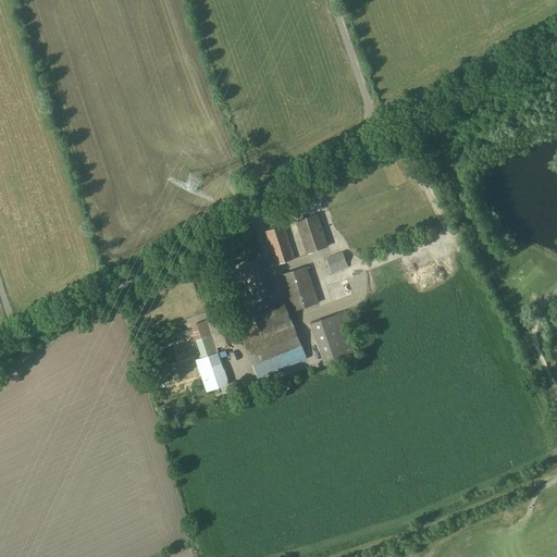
[(296,220),(307,252),(327,246),(317,213),(296,220)]
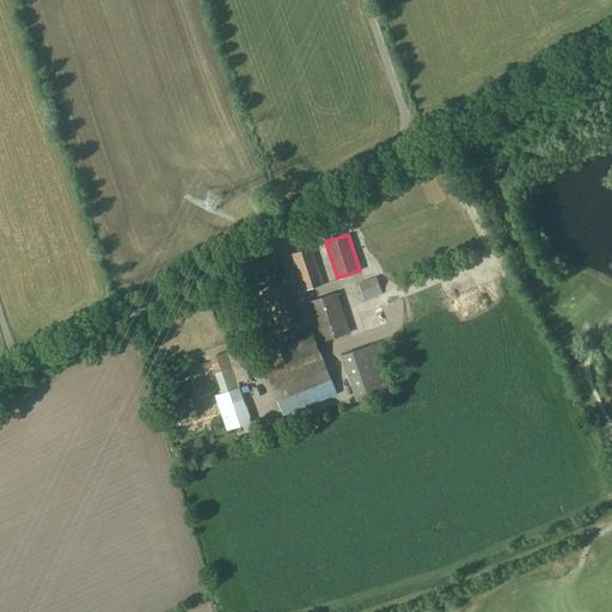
[(304,289),(324,283),(312,248),(292,255),(304,289)]
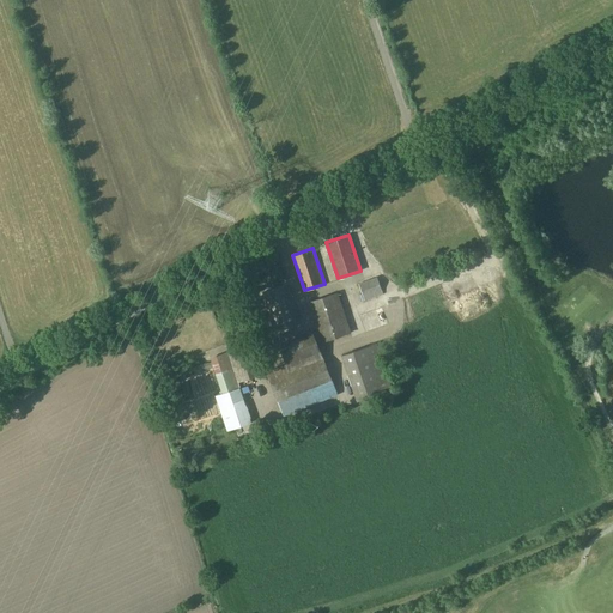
[(364,296),(382,290),(377,277),(359,283),(364,296)]
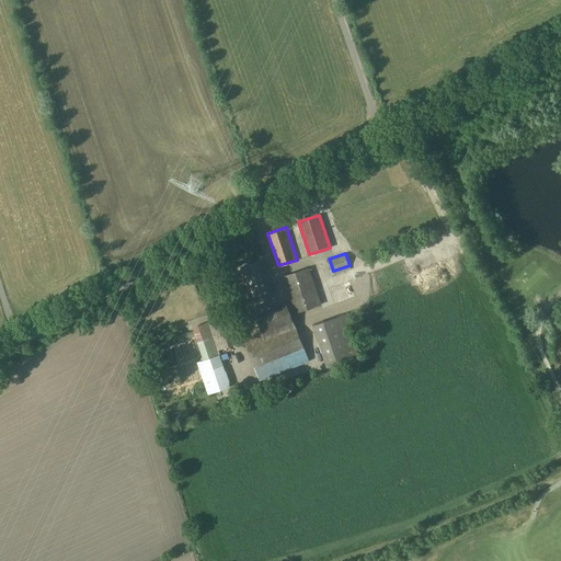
[(240,267),(251,302),(274,295),(266,273),(267,271),(266,267),(265,267),(263,261),(240,267)]
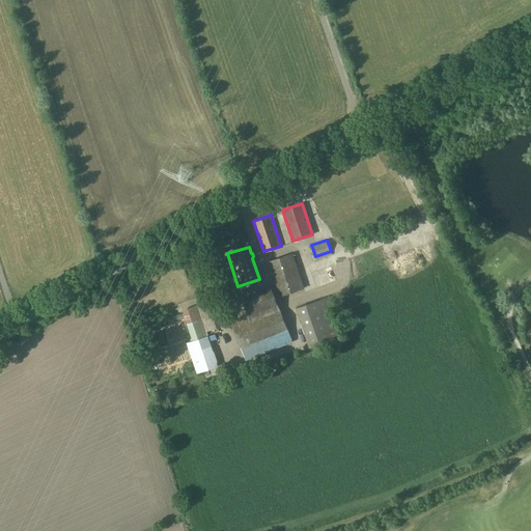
[(268,261),(276,286),(272,288),(273,291),(275,298),(304,288),(291,254),(268,261)]
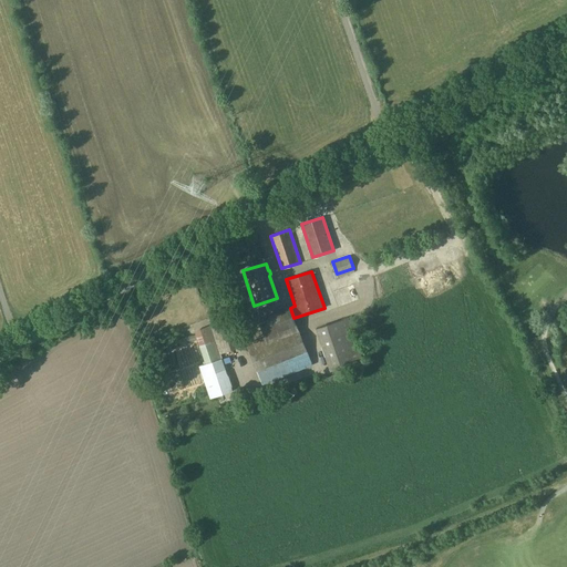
[(313,366),(294,318),(291,311),(290,308),(289,307),(258,320),(265,337),(247,344),(264,384),(313,366)]
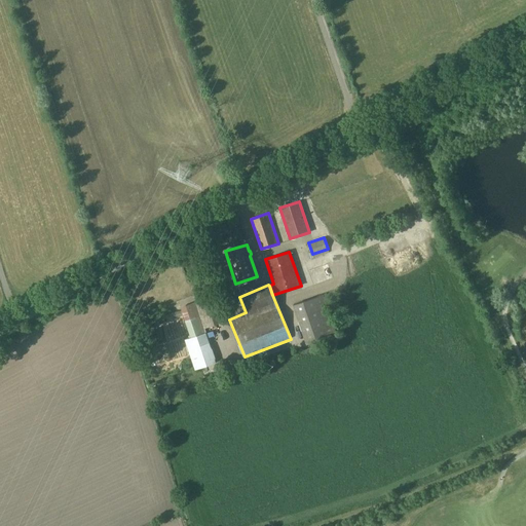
[(336,335),(323,295),(293,305),(308,344),(336,335)]
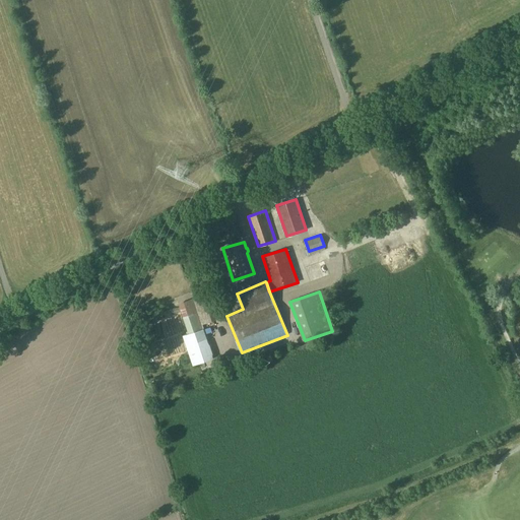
[(207,294),(193,298),(193,299),(178,304),(179,307),(171,309),(164,311),(166,316),(171,315),(171,316),(181,312),(188,334),(183,336),(193,366),(213,359),(202,325),(203,325),(205,330),(214,327),(212,321),(216,320),(207,294)]
